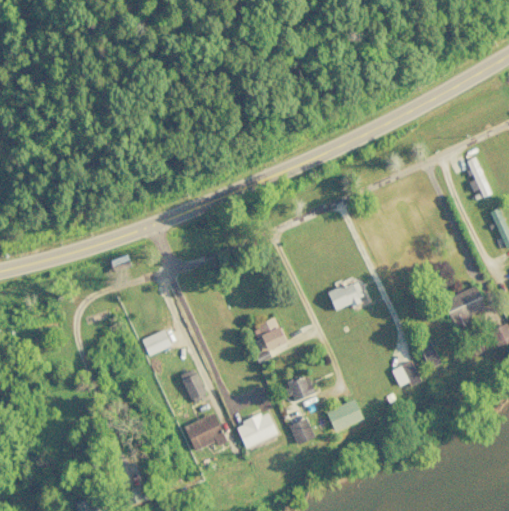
[(336,311),(364,300),(356,281),(328,293),(336,311)]
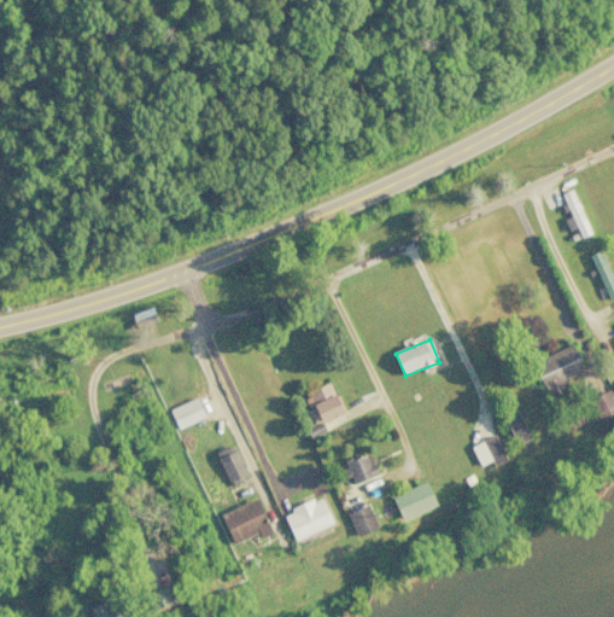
[(536,362),(551,400),(569,393),(566,382),(588,373),(576,345),(536,362)]
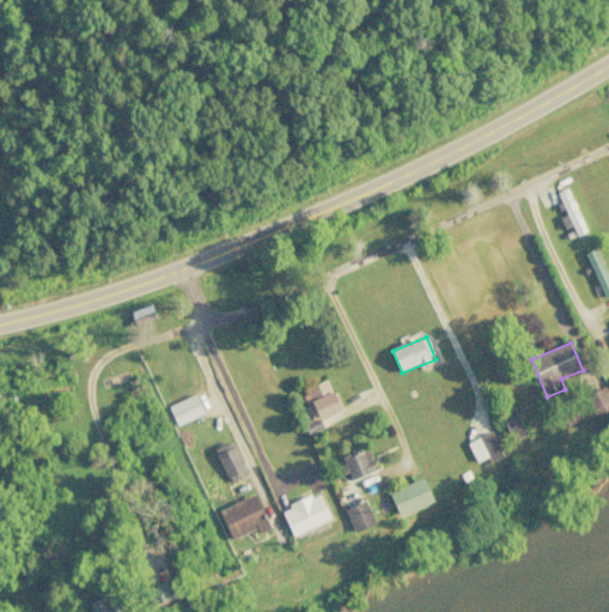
[(608,387),(588,395),(596,417),(608,411),(608,387)]
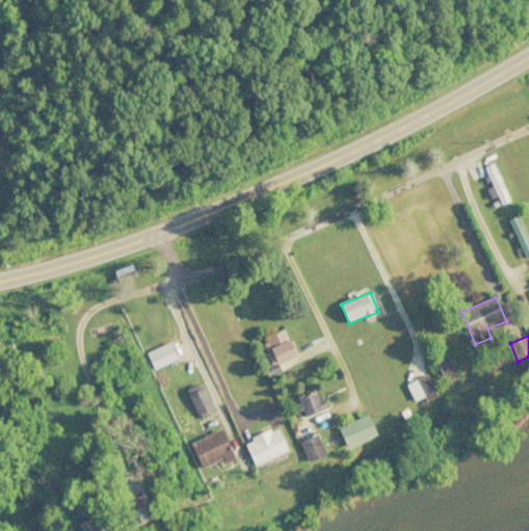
[(149,351),(154,369),(179,361),(173,344),(149,351)]
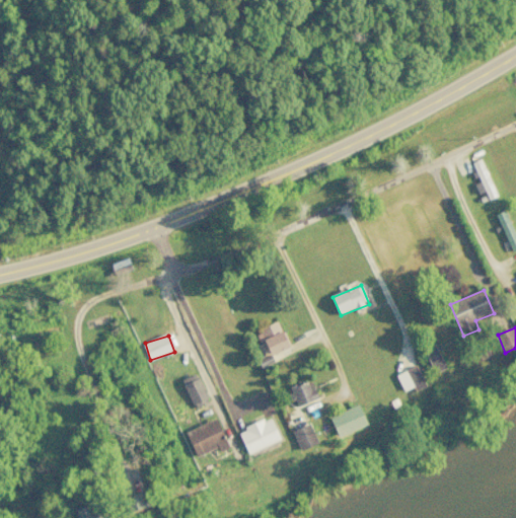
[(448,368),(436,345),(426,351),(437,373),(448,368)]
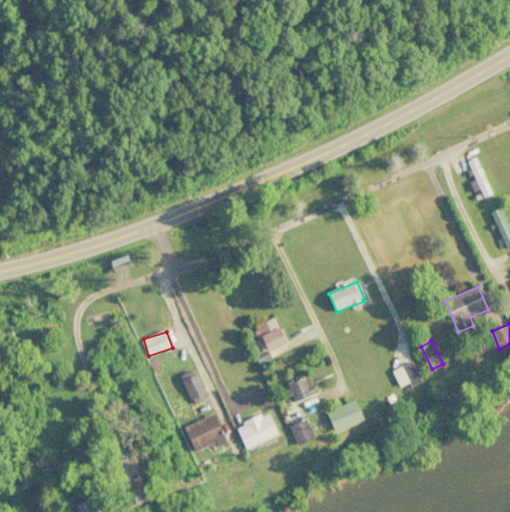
[(401,388),(410,383),(412,387),(422,383),(413,362),(393,371),(401,388)]
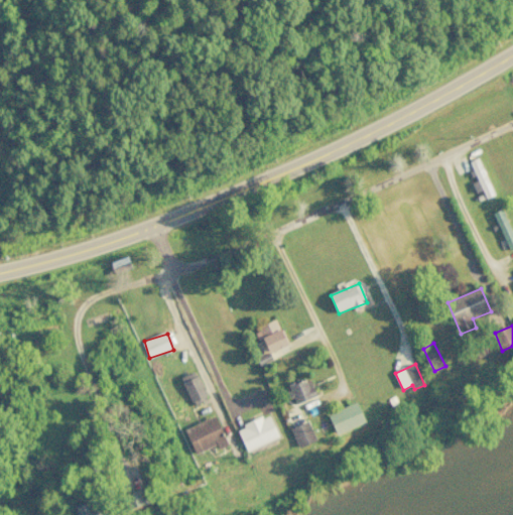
[(209,397),(198,372),(181,378),(194,404),(209,397)]
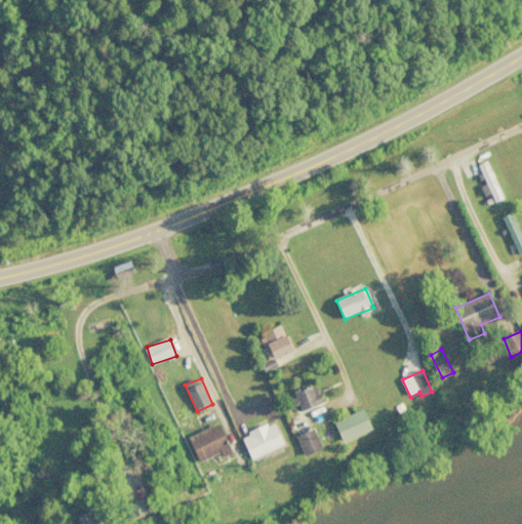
[(324,403),(317,385),(295,393),(303,411),(324,403)]
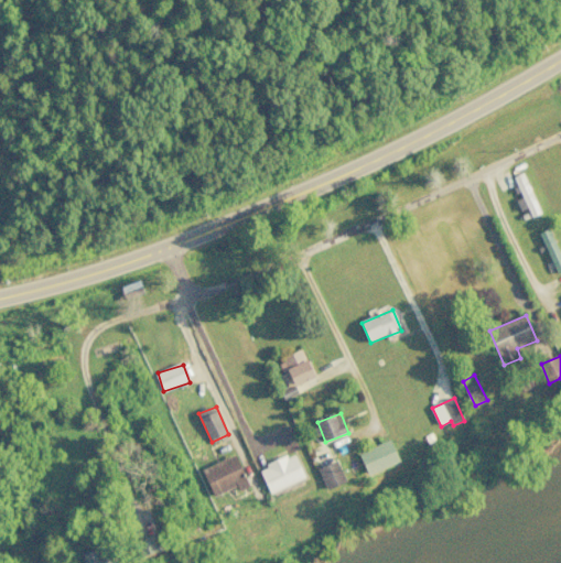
[(401,462),(391,440),(359,454),(369,476),(401,462)]
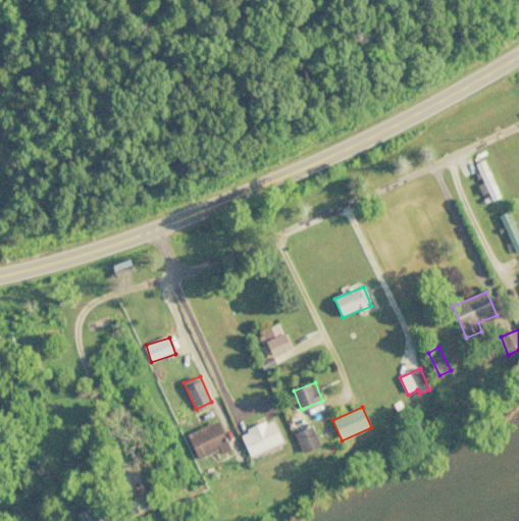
[(283,445),(275,421),(242,432),(250,456),(283,445)]
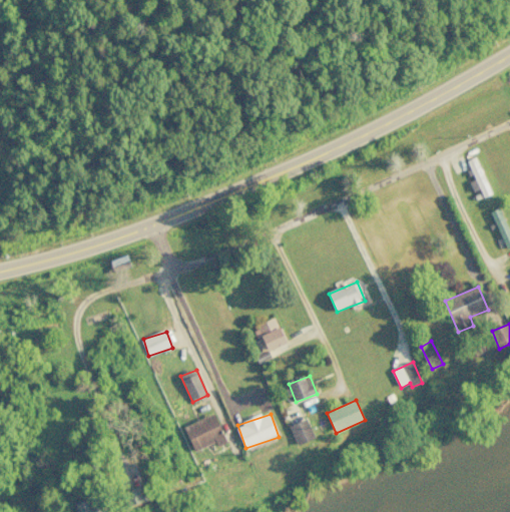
[(184,428),(195,452),(216,443),(218,447),(227,443),(215,415),(184,428)]
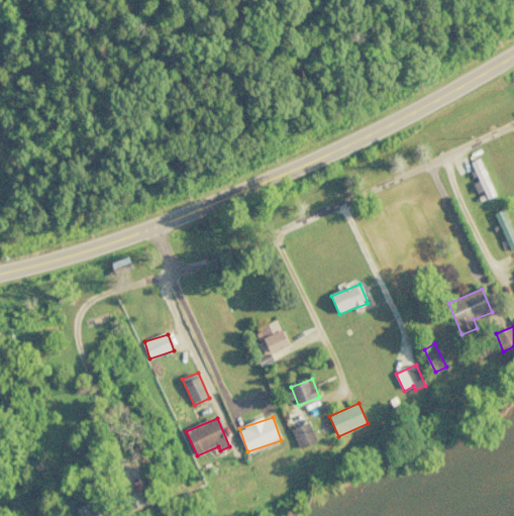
[(318,443),(311,423),(293,429),(300,449),(318,443)]
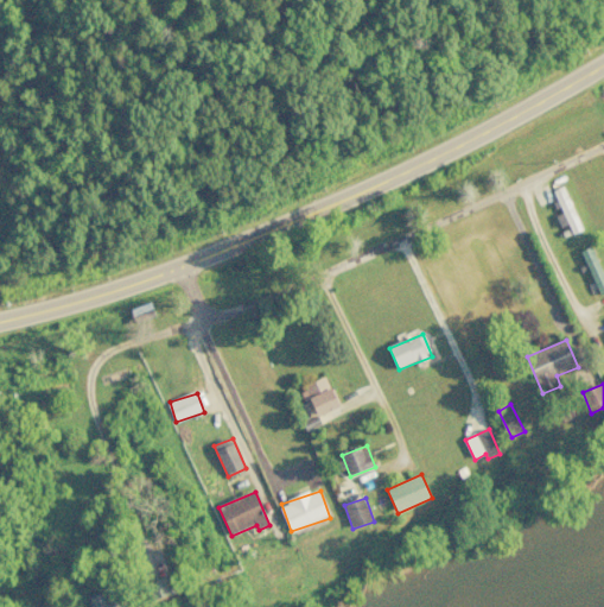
[(127,606),(124,595),(108,599),(106,593),(90,596),(93,606),(127,606)]
